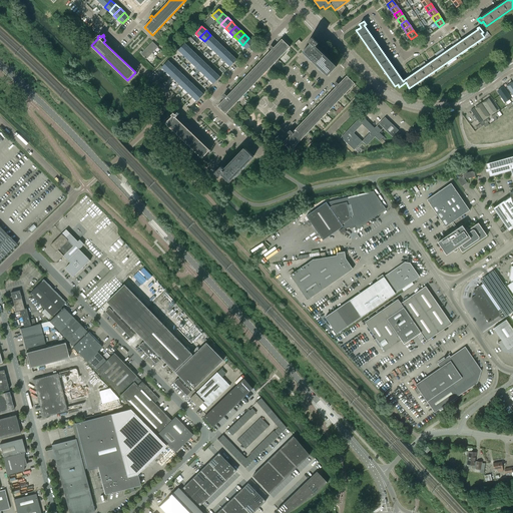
[(210,35),(204,41),(208,45),(214,39),(210,35)]
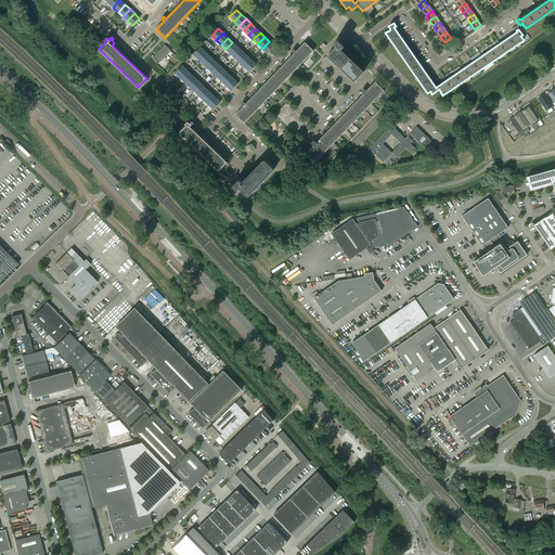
[(363,73),(364,72),(341,50),(345,47),(343,44),(344,43),(343,42),(341,41),(340,42),(338,40),(333,44),(336,47),(327,55),(355,81),(363,73)]
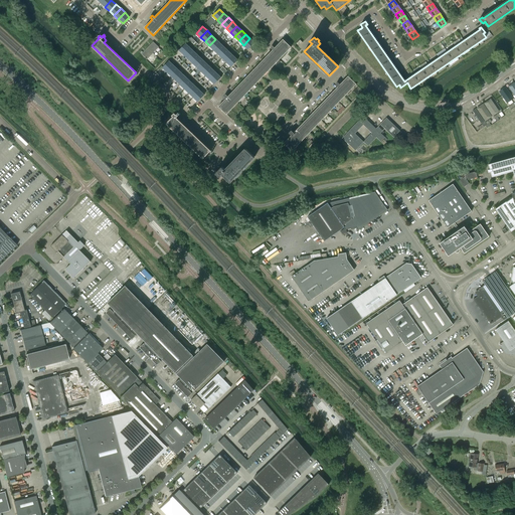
[(243,45),(247,49),(254,42),(249,38),(243,45)]
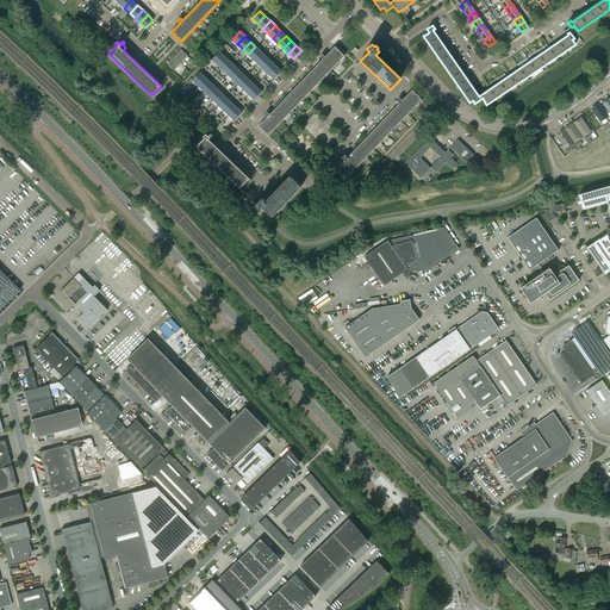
[(261,51),(255,47),(248,54),(253,60),(261,51)]
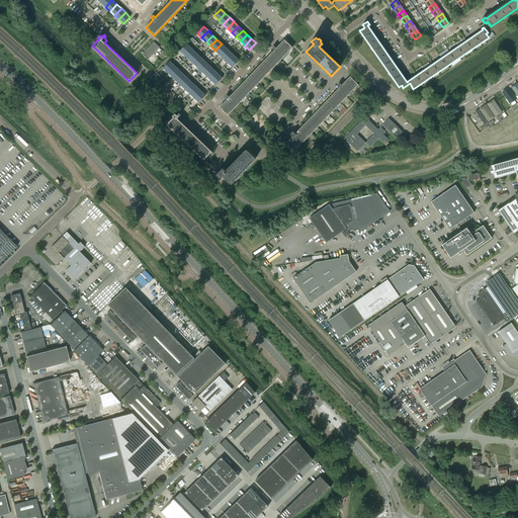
[(225,97),(228,99),(220,107),(228,115),(292,48),(284,39),(277,47),(276,49),(275,48),(274,46),(272,48),(274,51),(231,96),(230,97),(229,96),(227,95),(225,97)]
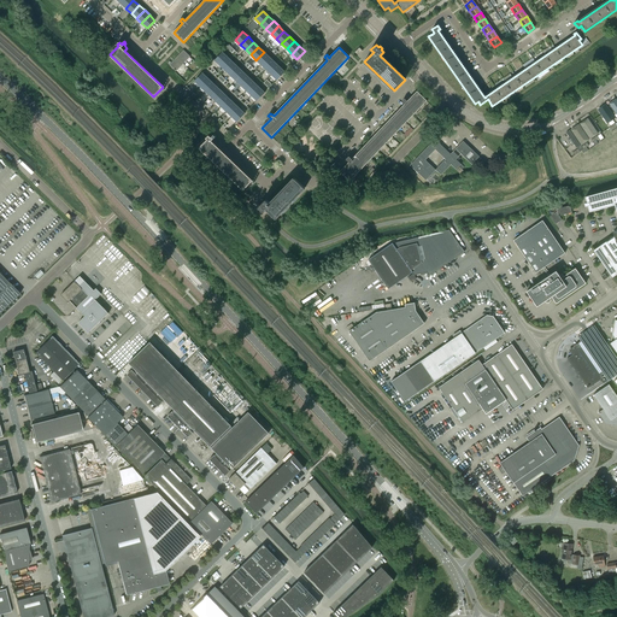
[(183,64),(191,57),(183,51),(177,58),(183,64)]
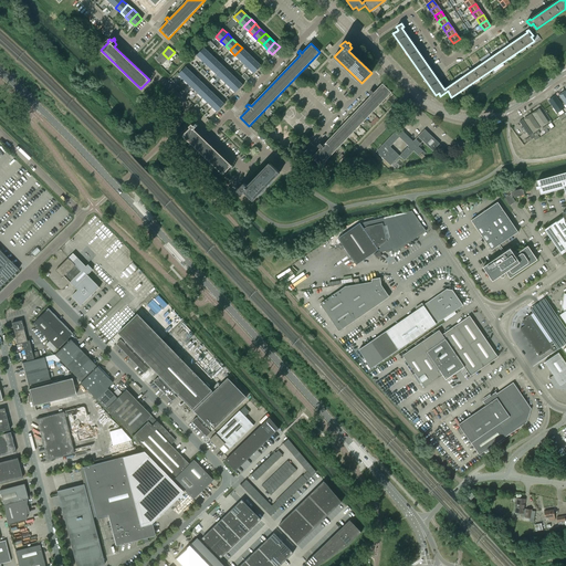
[(197,55),(202,60),(209,53),(205,48),(197,55)]
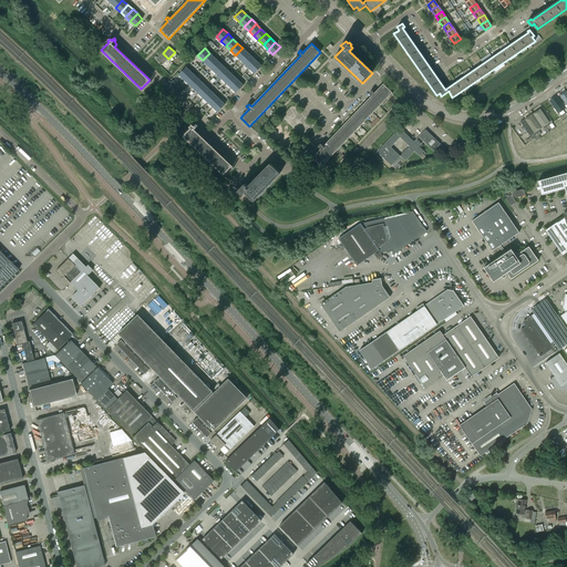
[(243,48),(235,55),(240,60),(247,52),(243,48)]
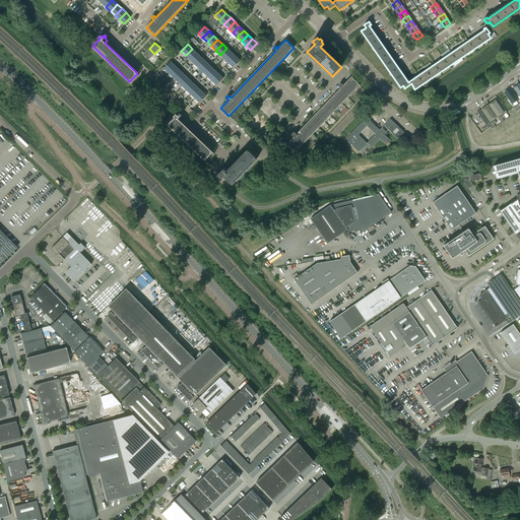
[(231,52),(226,48),(220,55),(224,59),(231,52)]
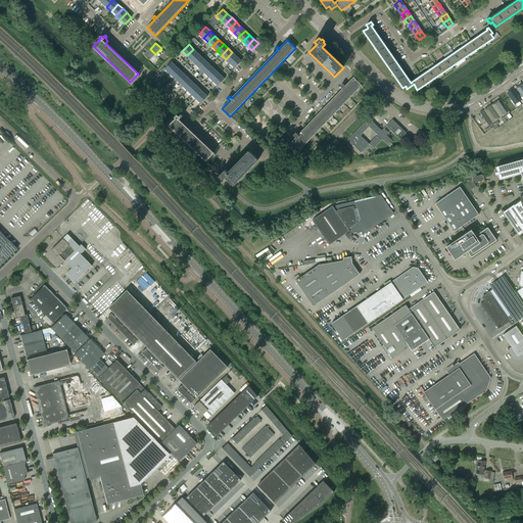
[(150,49),(144,55),(147,57),(146,57),(147,58),(149,60),(155,54),(150,49)]
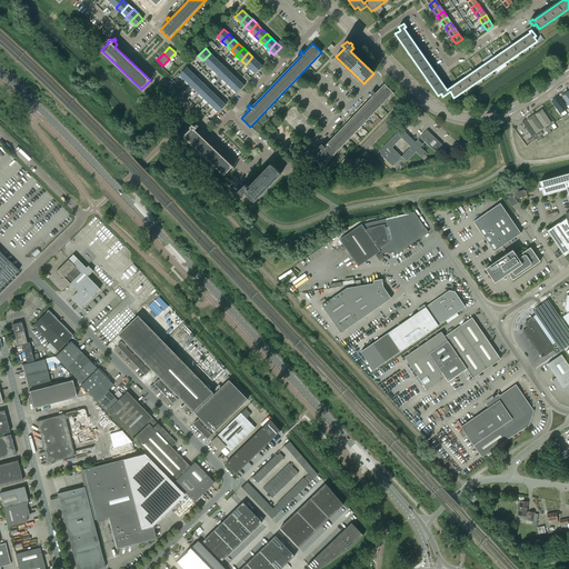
[(215,58),(210,53),(203,60),(208,66),(215,58)]
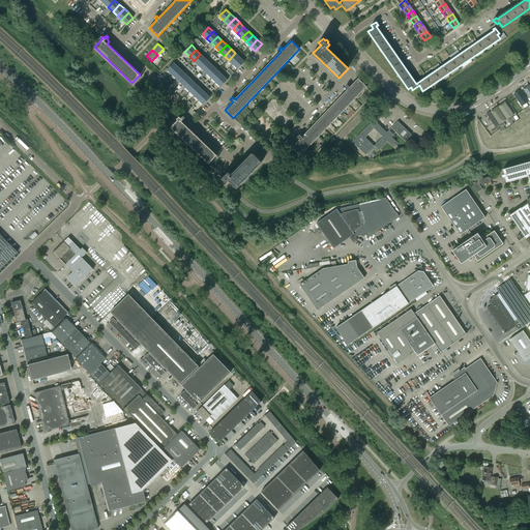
[(229,60),(233,64),(240,57),(235,53),(229,60)]
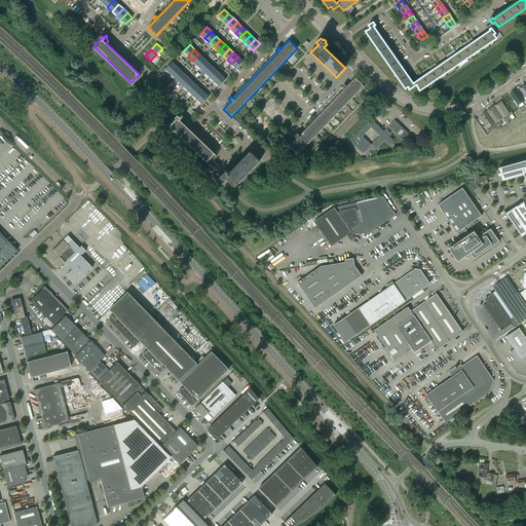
[(203,58),(198,53),(192,61),(196,65),(203,58)]
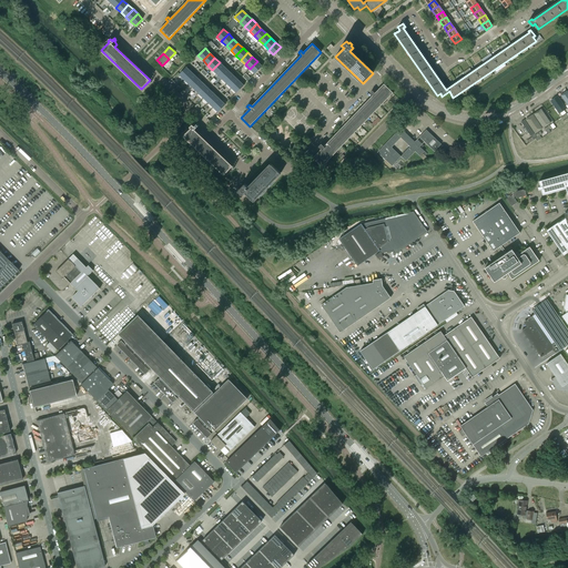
[(262,67),(257,61),(250,69),(255,73),(262,67)]
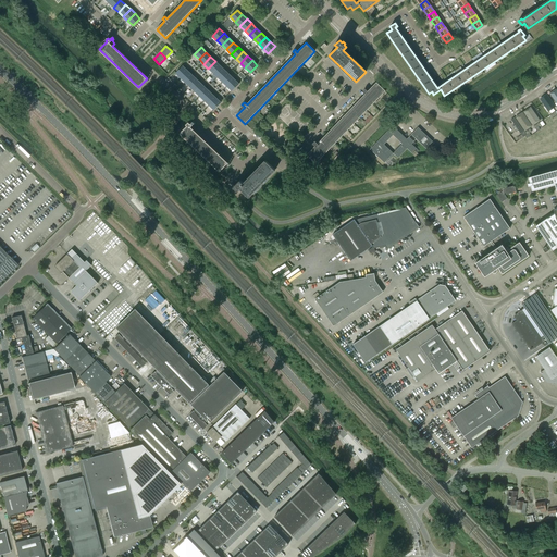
[(220,65),(215,61),(208,69),(213,73),(220,65)]
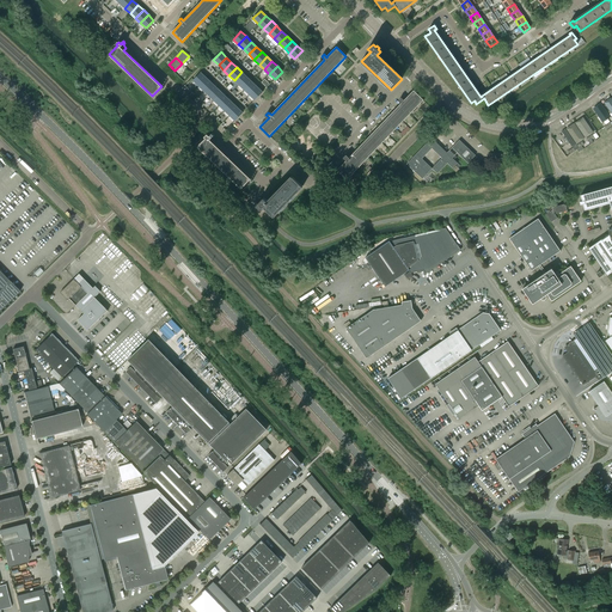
[(246,77),(242,72),(234,80),(239,85),(246,77)]
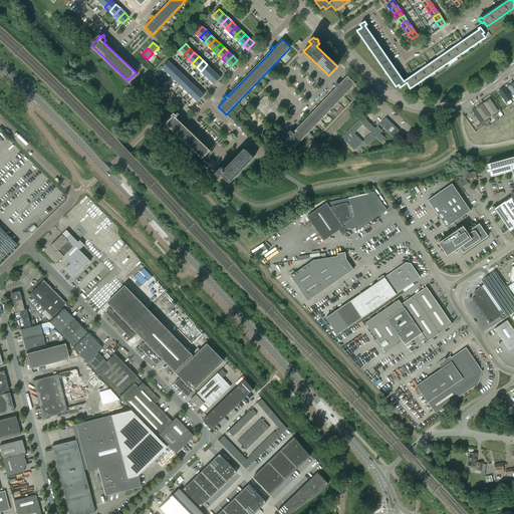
[(163,67),(167,72),(173,65),(169,61),(163,67)]
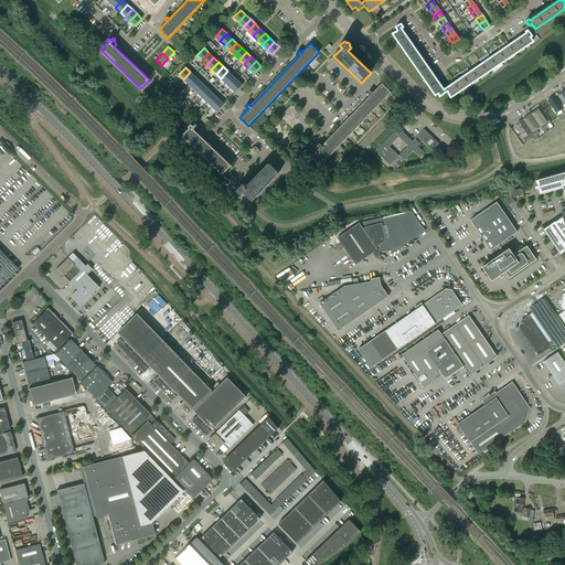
[(233,75),(227,71),(221,78),(225,83),(233,75)]
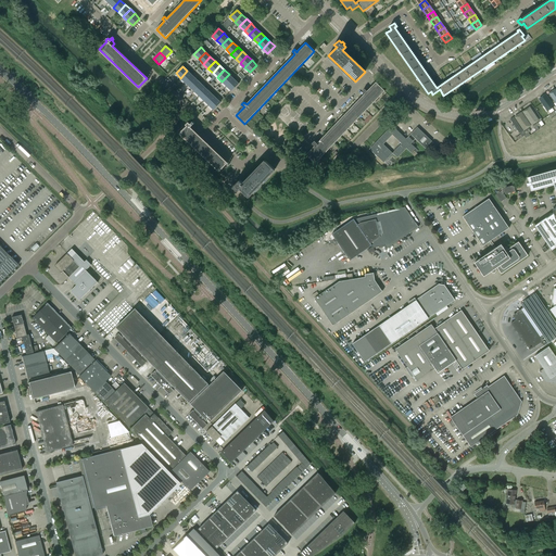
[(192,75),(187,71),(180,78),(185,83),(192,75)]
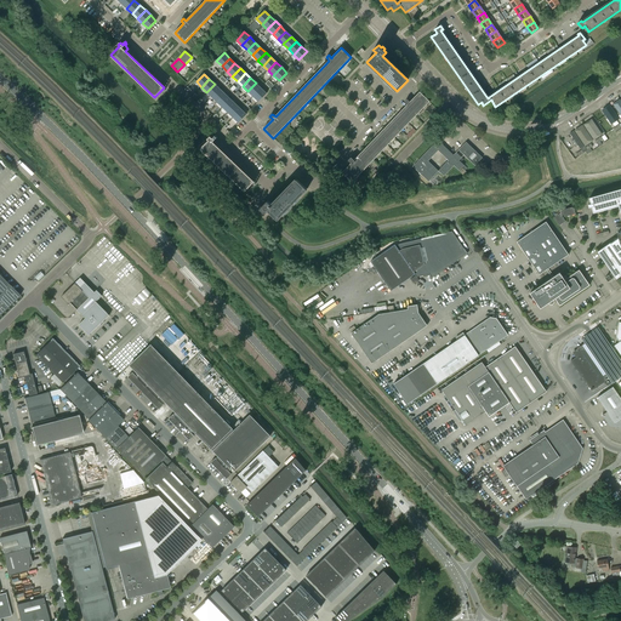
[(261,89),(256,83),(248,91),(254,96),(261,89)]
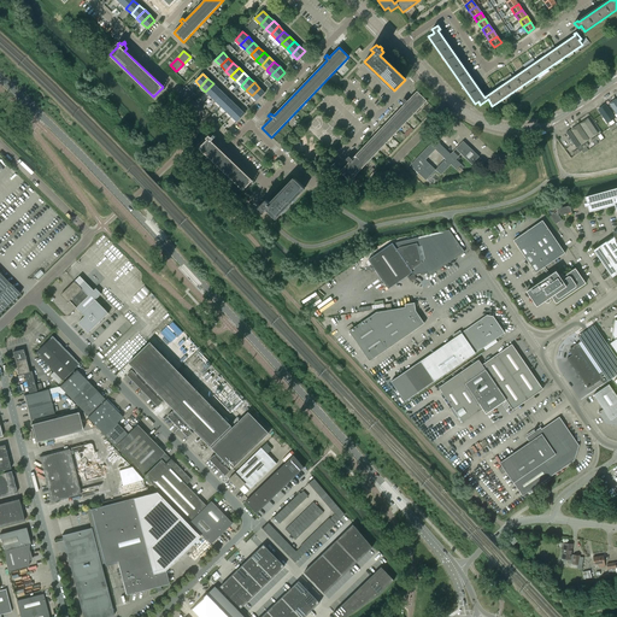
[(218,88),(213,83),(205,92),(211,97),(218,88)]
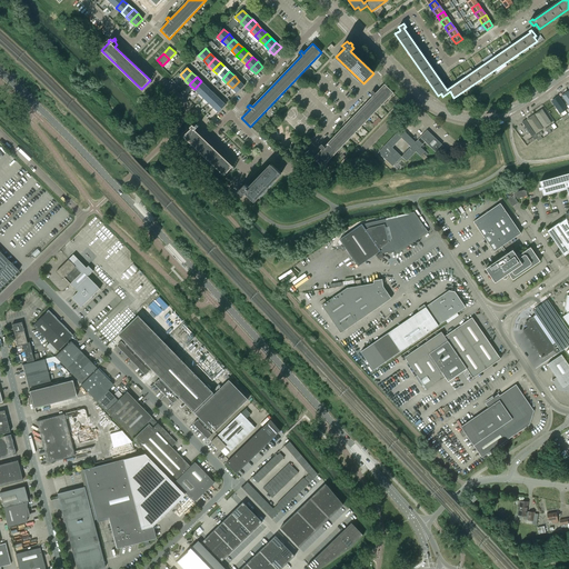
[(206,86),(201,81),(195,89),(199,93),(206,86)]
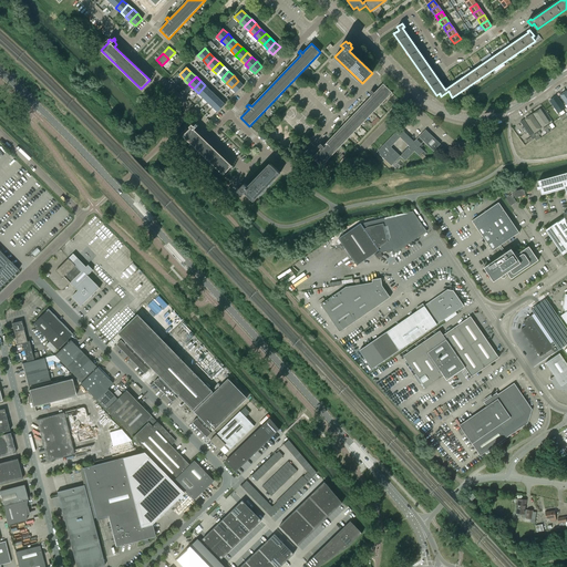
[(244,85),(238,81),(232,88),(236,93),(244,85)]
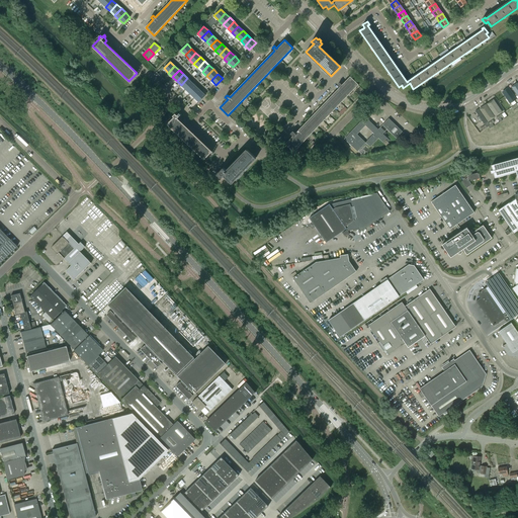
[(290,134),(293,136),(285,144),(286,145),(293,152),(358,85),(351,78),(350,77),(343,84),(342,85),(341,84),(339,83),(337,85),(340,87),(296,133),(295,134),(294,133),(292,132),(290,134)]
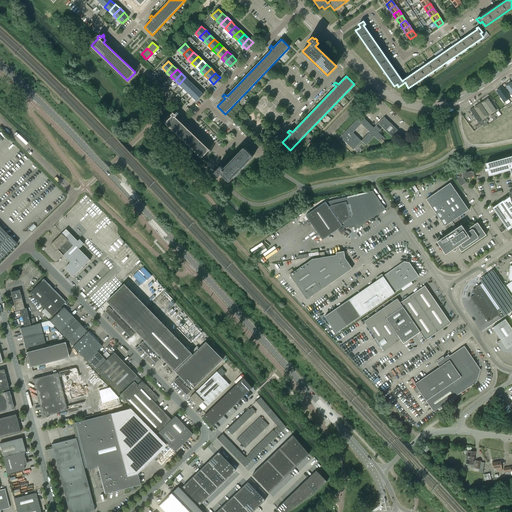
[(190,82),(185,77),(179,84),(183,88),(190,82)]
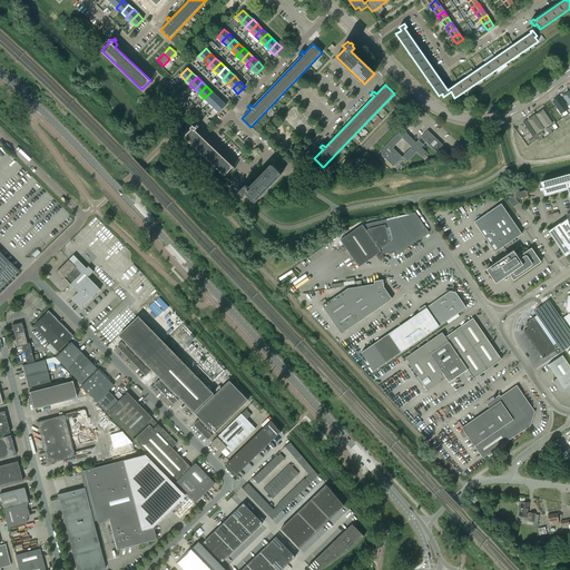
[(216,96),(212,91),(204,98),(209,102),(216,96)]
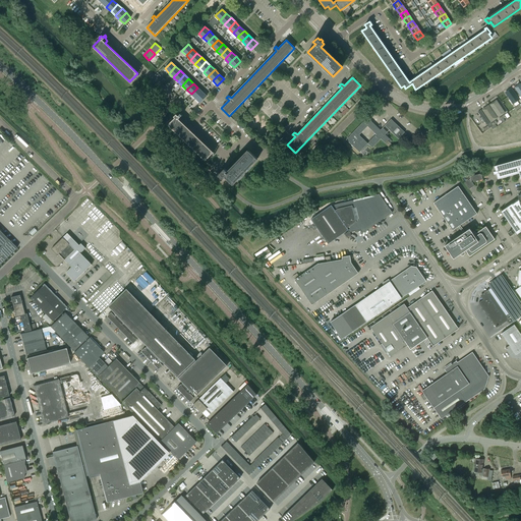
[(201,92),(197,88),(191,94),(195,99),(201,92)]
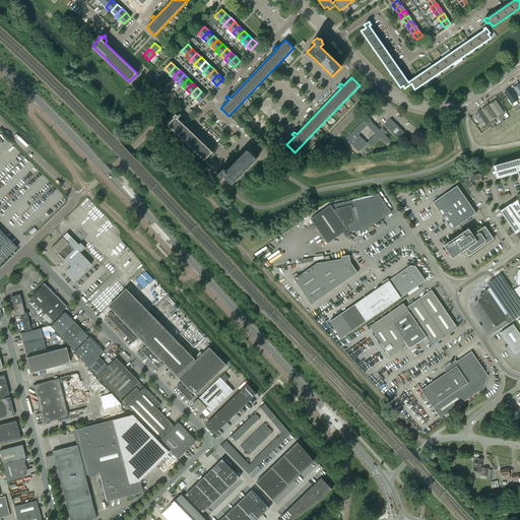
[(510,89),(504,93),(512,107),(518,103),(510,89)]
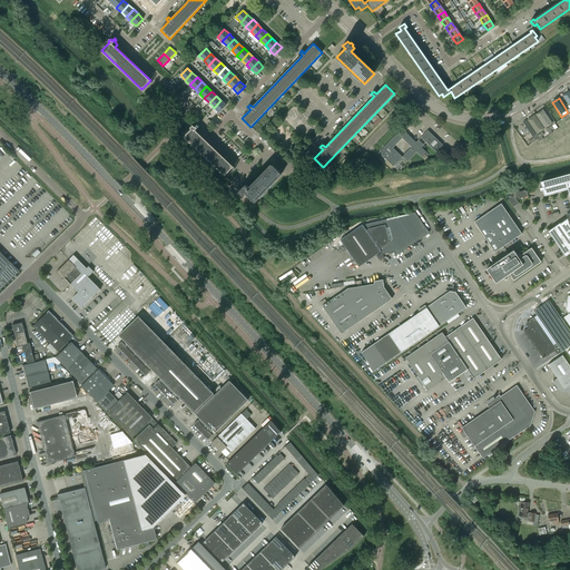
[(226,105),(220,100),(214,108),(219,112),(226,105)]
